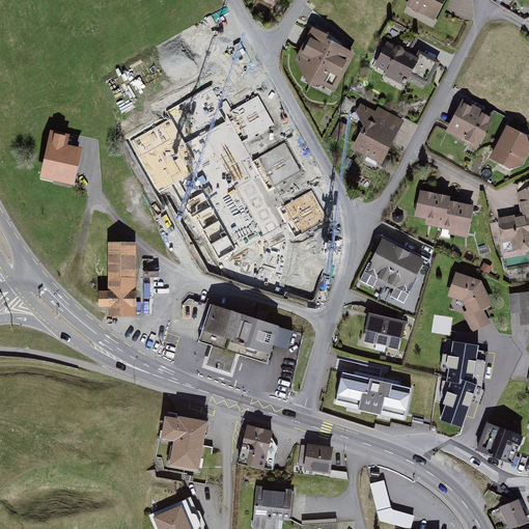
[(406,0),(405,4),(432,19),(442,0),(406,0)]
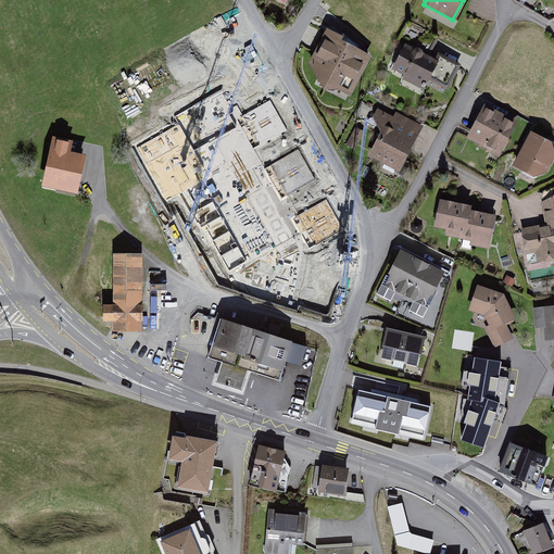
[(368,54),(339,38),(339,37),(325,29),(307,63),(323,89),(338,88),(348,92),(368,54)]
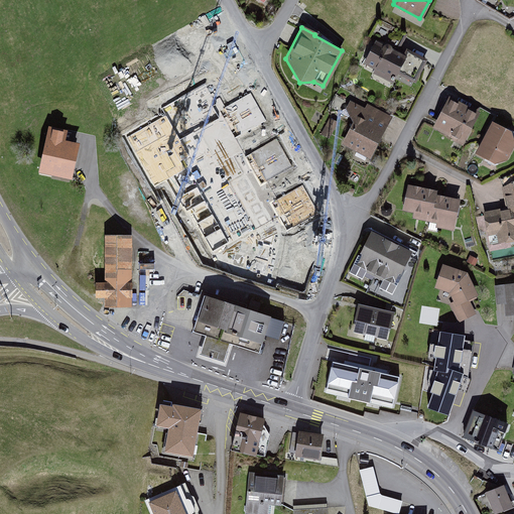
[(405,55),(375,41),(365,62),(395,77),(405,55)]
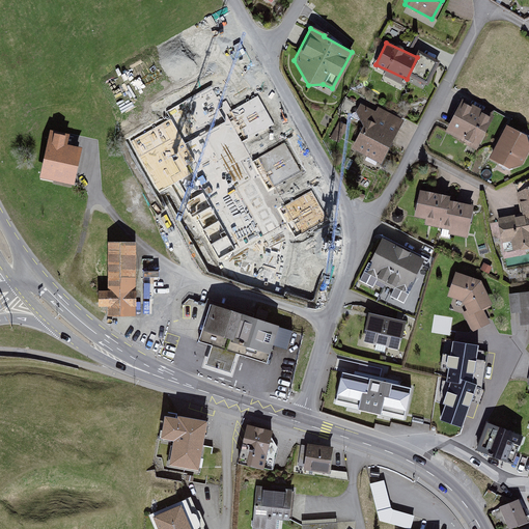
[(219,100),(210,84),(164,110),(168,117),(128,139),(157,192),(170,184),(189,218),(194,215),(218,258),(286,221),(295,237),(327,218),(309,187),(281,202),(272,186),(300,170),(283,141),(251,159),(241,141),(273,123),(256,92),(228,108),(223,98),(219,100)]
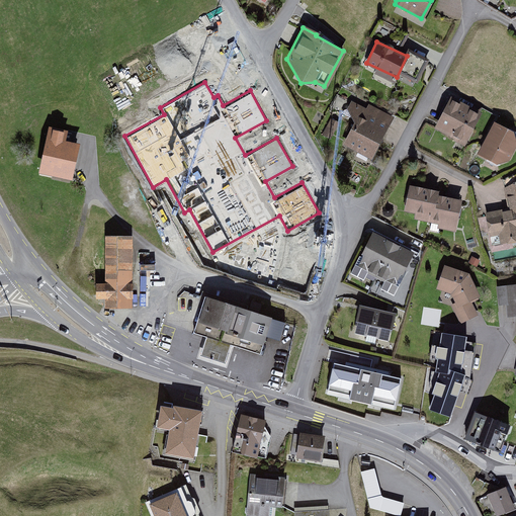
[(449,100),(434,129),(463,145),(480,116),(449,100)]
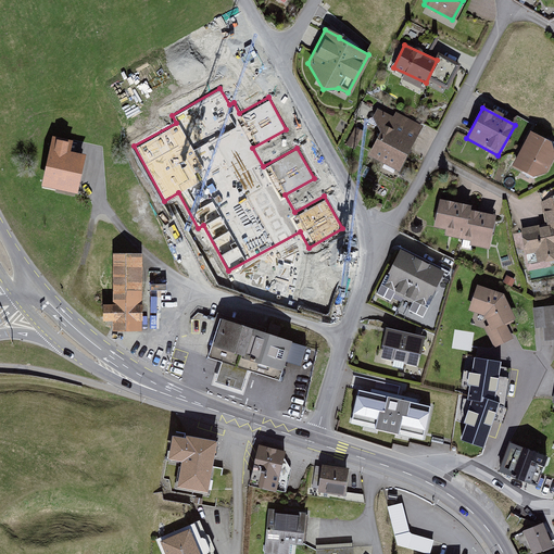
[(367,155),(398,172),(422,126),(391,110),(388,115),(376,110),(372,117),(379,131),(367,155)]
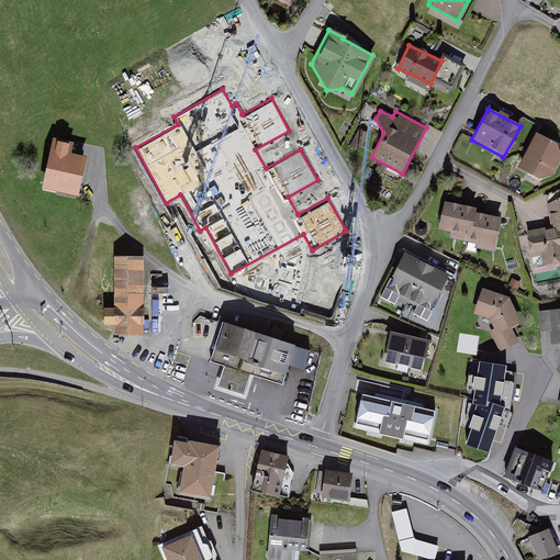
[(350,143),(359,145),(365,127),(356,125),(350,143)]
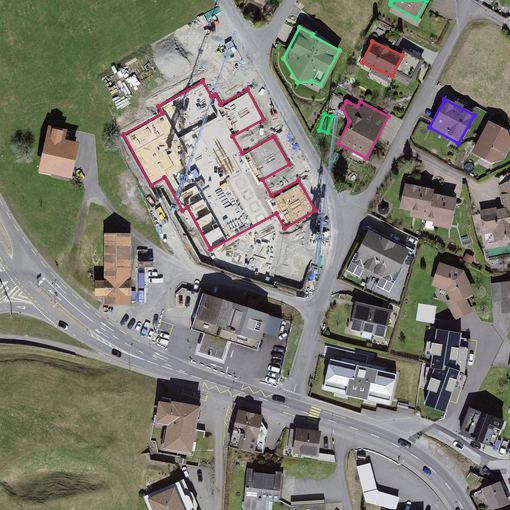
[(491,163),(501,160),(509,144),(509,139),(507,132),(488,121),(471,152),(491,163)]
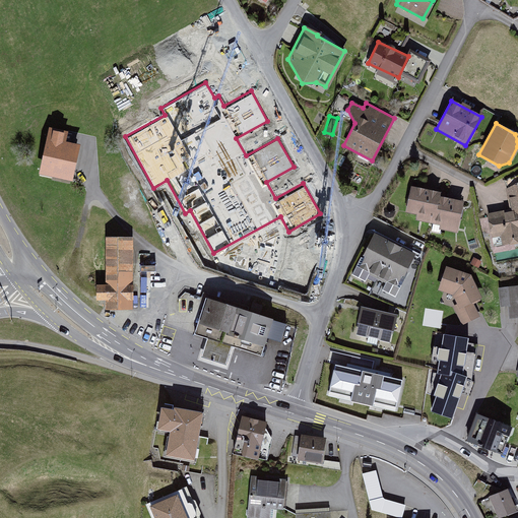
[(76,146),(65,144),(67,135),(49,131),(47,141),(41,171),(70,177),(76,146)]
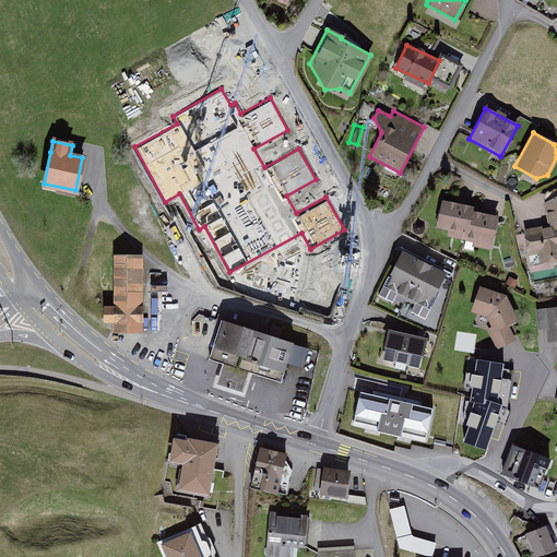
[(556,193),(542,201),(546,224),(522,228),(529,264),(556,259),(556,193)]
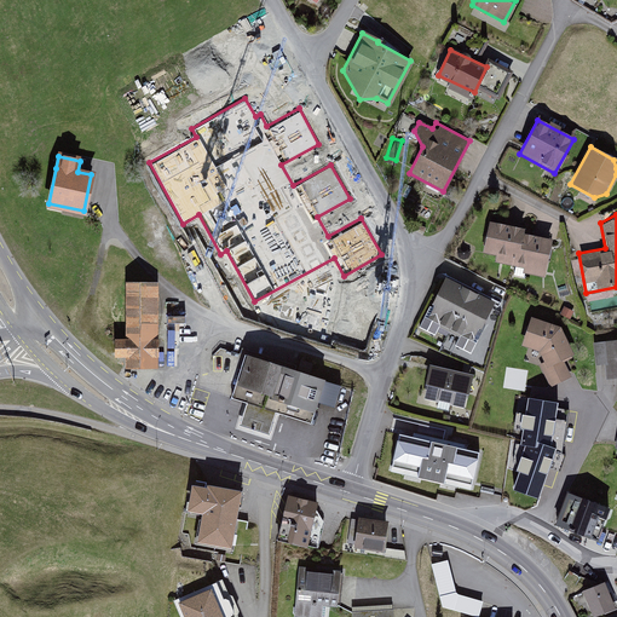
[(522,226),(488,220),(483,251),(494,253),(492,260),(522,265),(520,272),(542,276),(549,237),(520,232),(522,226)]
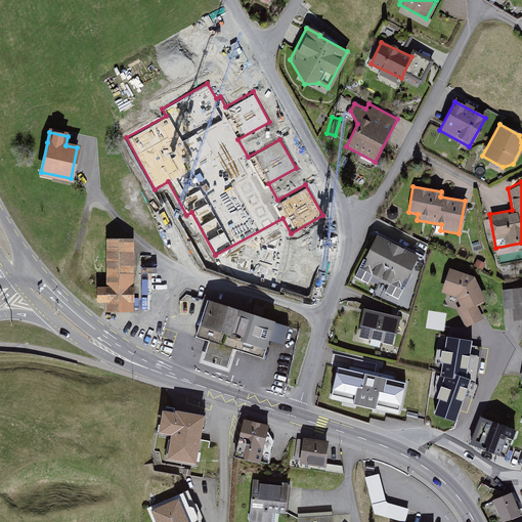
[(418,254),(378,234),(365,260),(362,259),(353,277),(366,284),(372,274),(389,283),(384,293),(398,300),(408,278),(406,277),(418,254)]
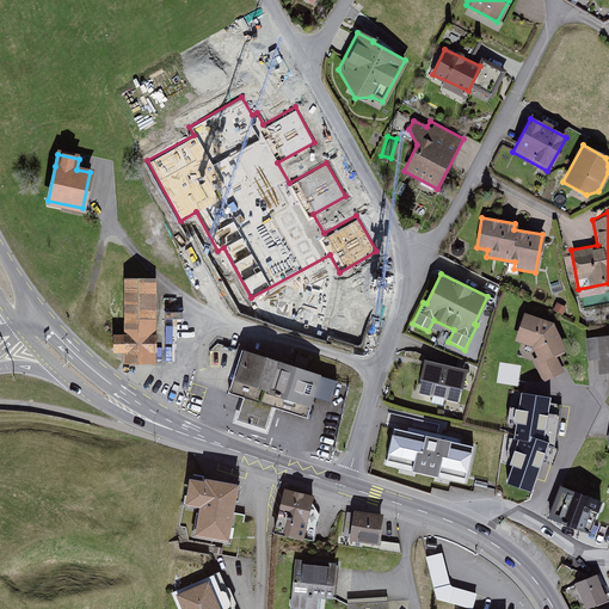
[(123,364),(154,364),(154,277),(123,278),(124,334),(110,334),(110,354),(123,354),(123,364)]
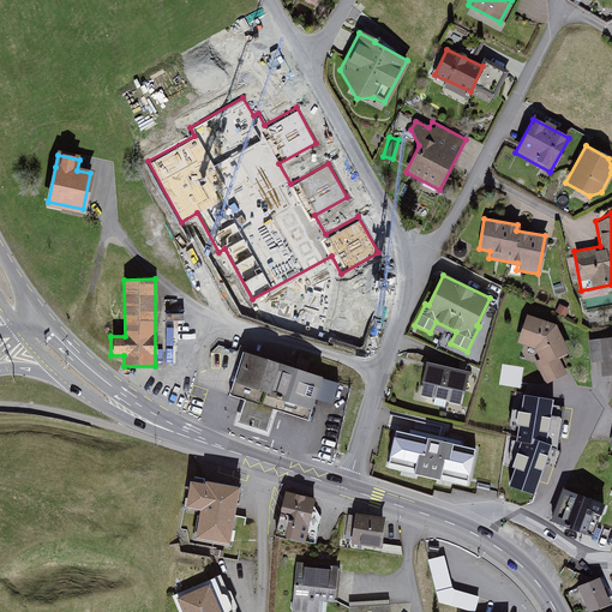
[(556,324),(555,324),(526,313),(516,342),(535,348),(541,361),(537,364),(545,384),(567,373),(558,357),(568,352),(556,324)]
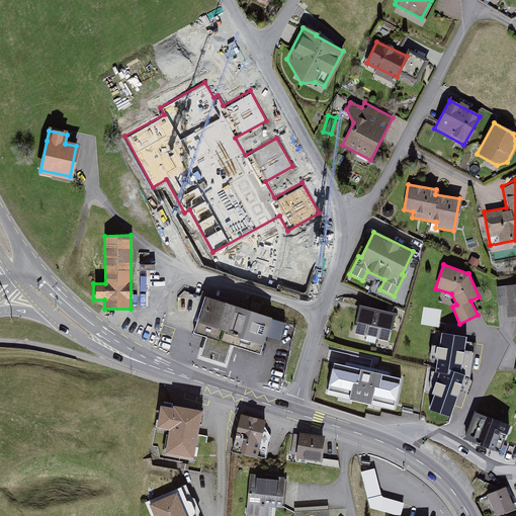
[(507,317),(515,315),(515,283),(496,286),(498,306),(506,306),(507,317)]
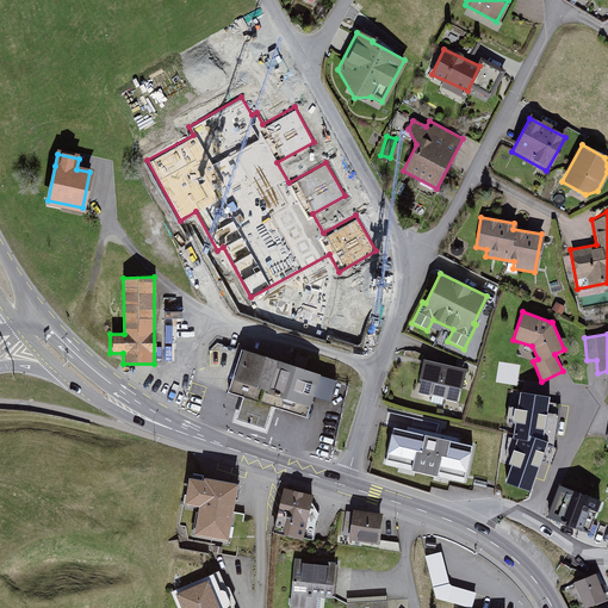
[(240,347),(225,391),(241,396),(270,405),(304,416),(318,373),(240,347)]
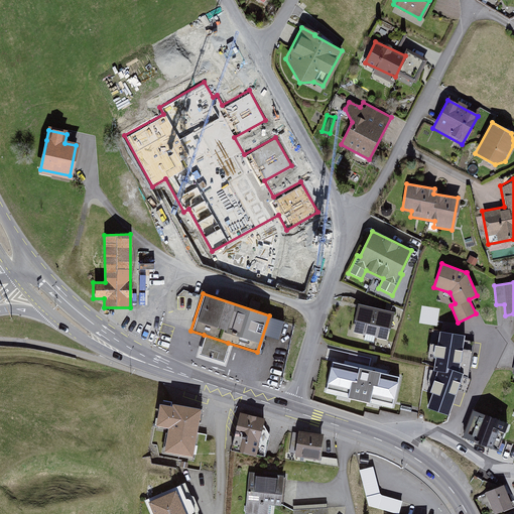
[(393,312),(357,304),(354,322),(355,322),(353,333),(384,340),(387,330),(389,330),(393,312)]
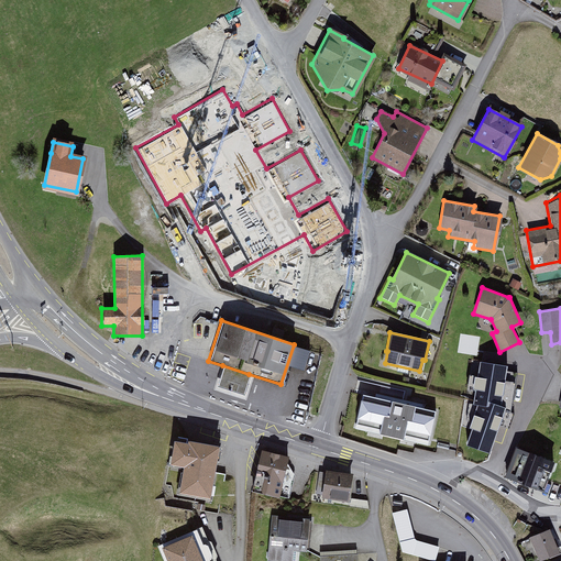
[(504,406),(499,405),(505,365),(479,361),(472,403),(479,404),(465,444),(488,452),(504,406)]
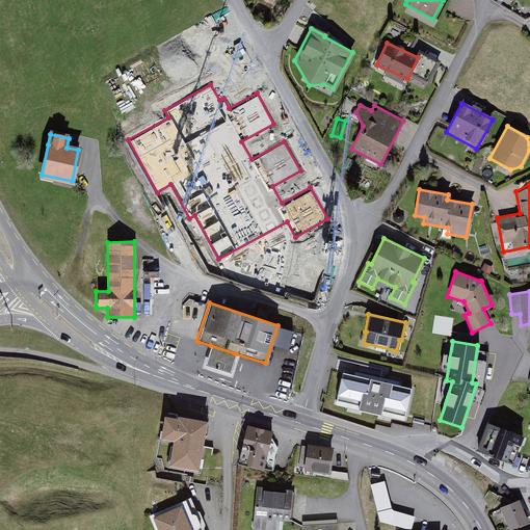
[(235,353),(210,345),(204,364),(230,372),(235,353)]
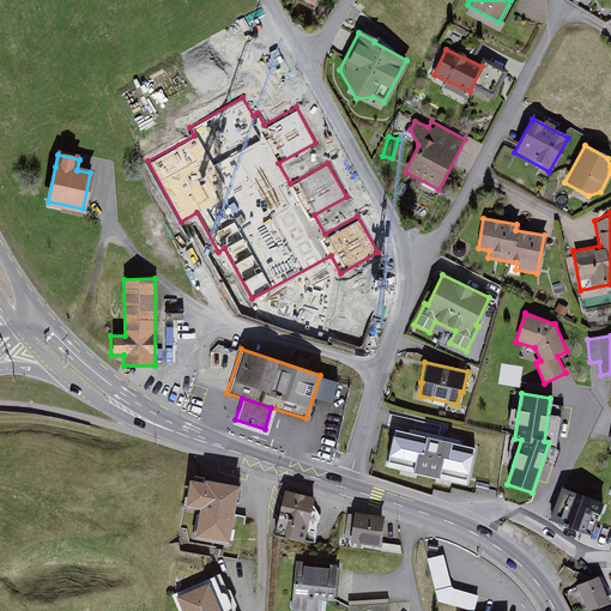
[(388,463),(413,467),(412,473),(439,479),(440,473),(465,479),(472,447),(395,430),(388,463)]
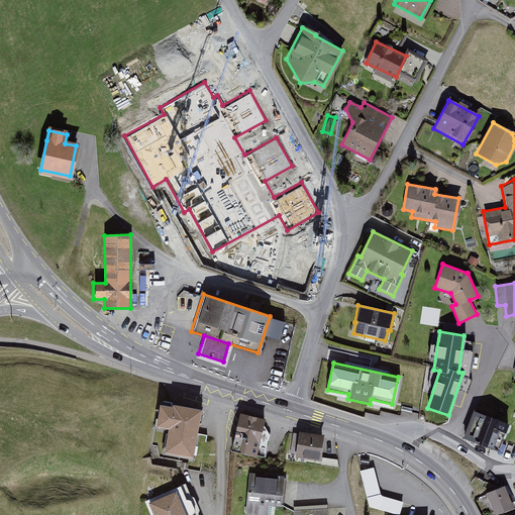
[(193,460),(201,410),(171,406),(171,404),(159,402),(151,444),(157,445),(160,455),(193,460)]
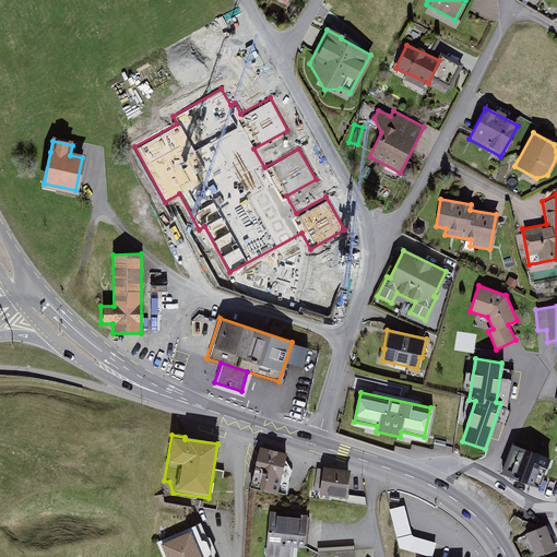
[(549,458),(512,446),(502,474),(540,486),(549,458)]
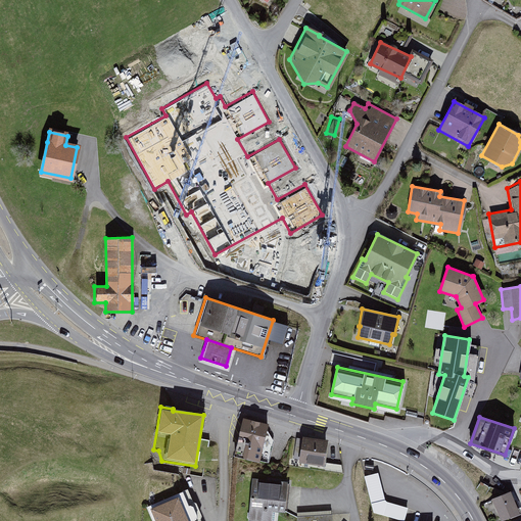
[(242,419),(232,456),(257,462),(267,425),(242,419)]
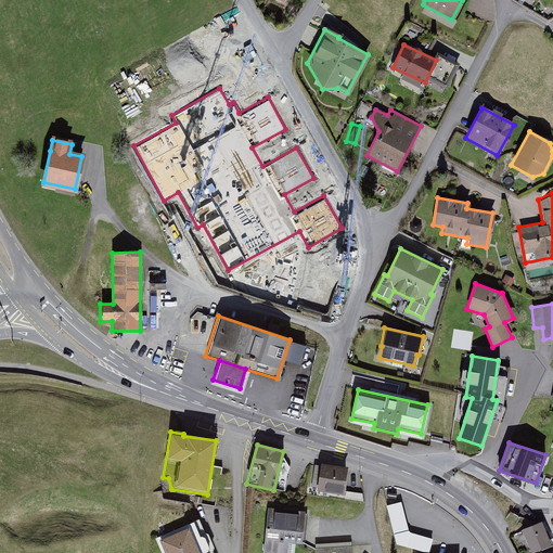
[(347,466),(320,462),(316,490),(342,494),(347,466)]
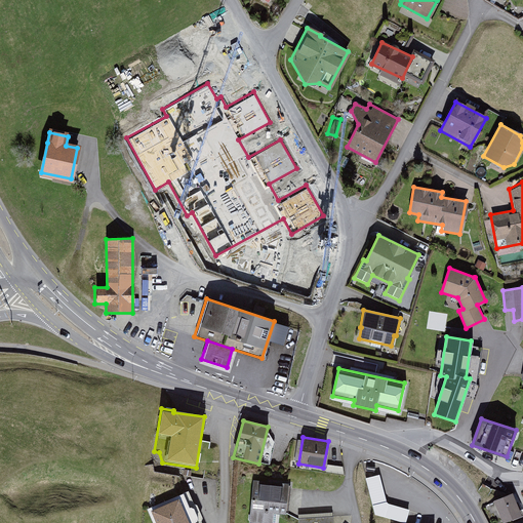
[(267,522),(271,522),(273,512),(285,513),(288,483),(252,480),(249,510),(248,521),(267,522)]
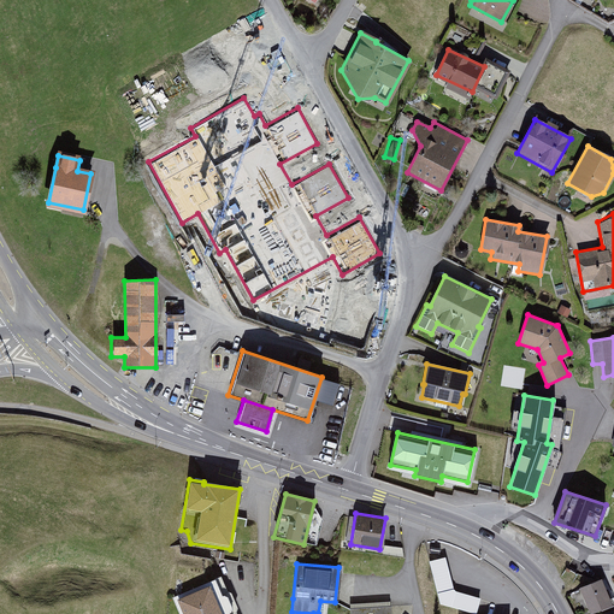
[(237,613),(220,577),(172,597),(178,613),(237,613)]
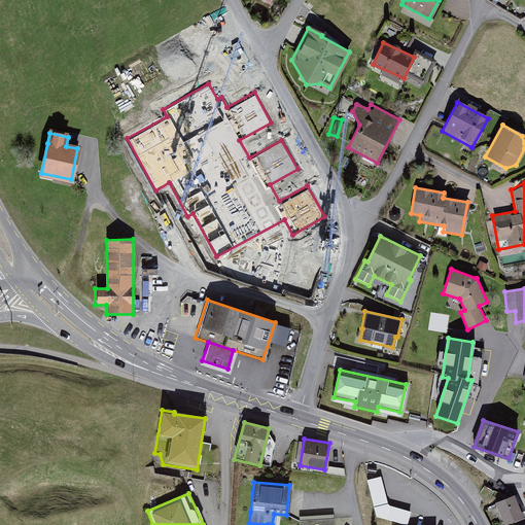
[(514,494),(493,502),(501,523),(522,515),(514,494)]
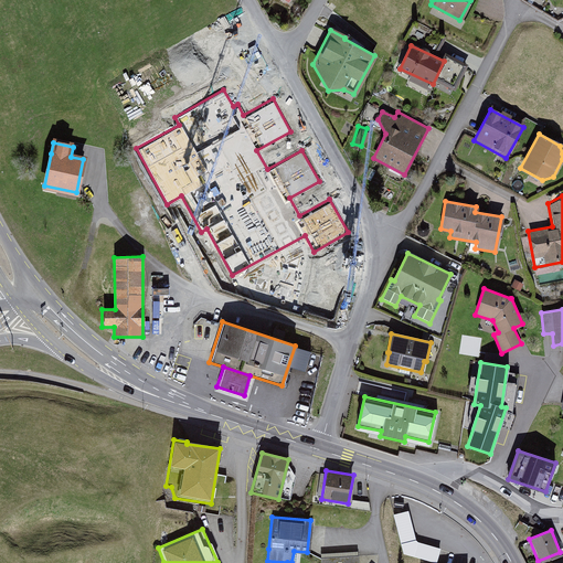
[(320,553),(320,562),(357,562),(357,552),(320,553)]
